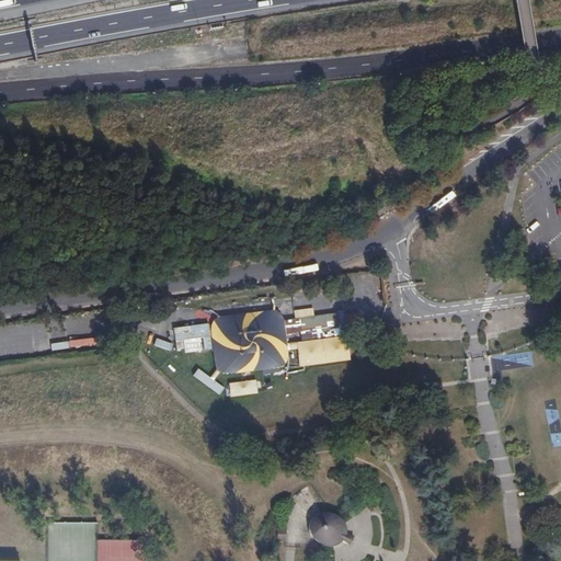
[(155,340),(153,346),(170,351),(172,343),(155,340)]
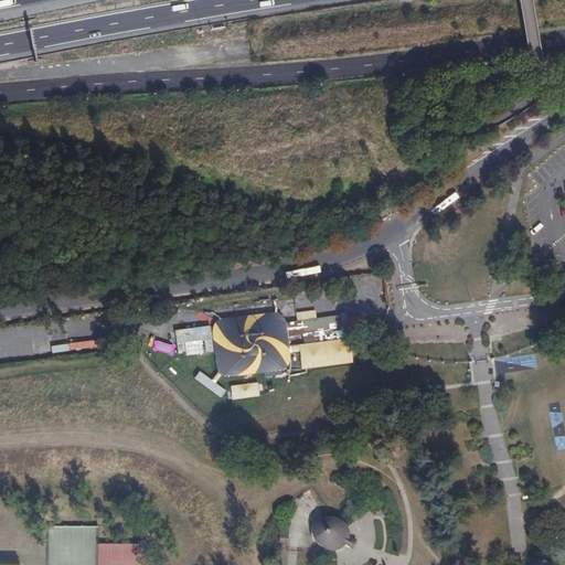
[(198,372),(193,379),(222,397),(226,391),(198,372)]
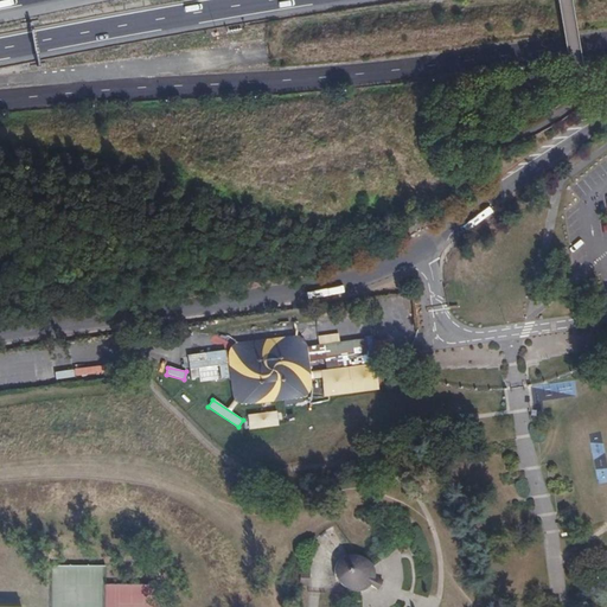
[(279,411),(248,413),(248,428),(279,427),(279,411)]
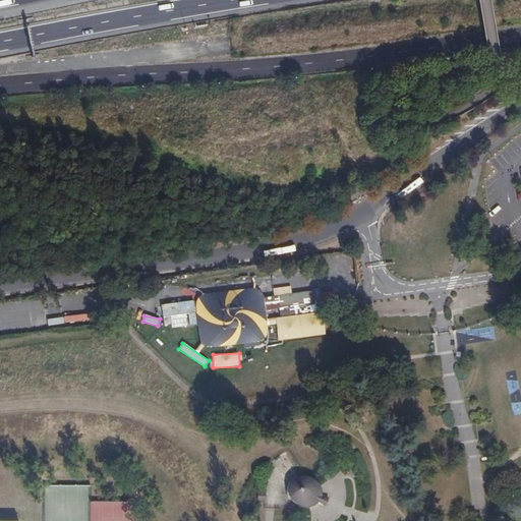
[(300,506),(306,508),(313,506),(319,502),(325,507),(329,497),(322,495),(322,491),(321,485),(316,480),(312,477),(307,475),(304,475),(300,475),(295,478),(290,481),(288,485),(287,489),(288,496),(291,500),(296,504),(298,505),(300,506)]
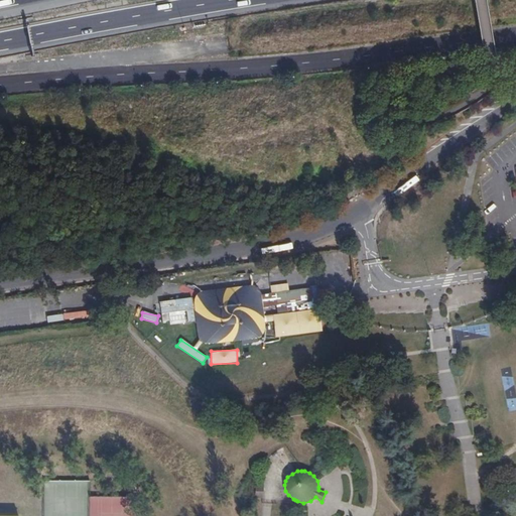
[(255,497),(262,498),(263,486),(255,485),(255,497)]
